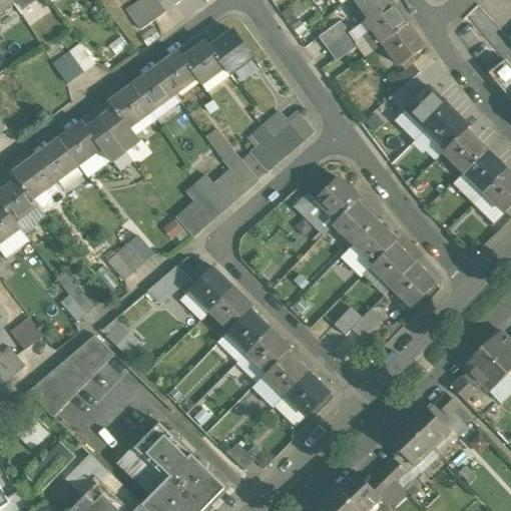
[(0,0),(0,10),(12,2),(10,0),(0,0)]
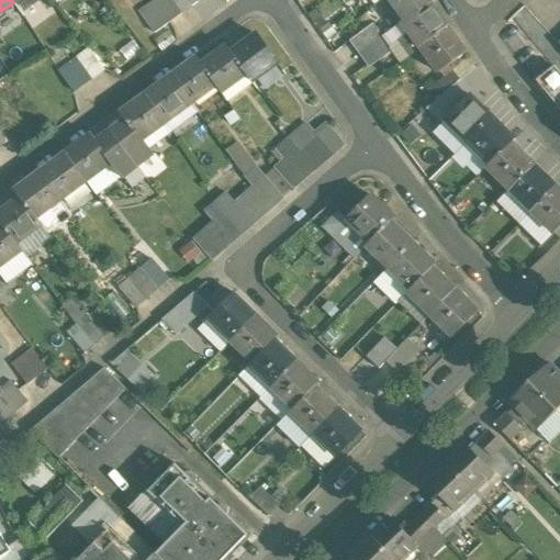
[(152,0),(136,11),(153,32),(180,12),(171,0),(152,0)]
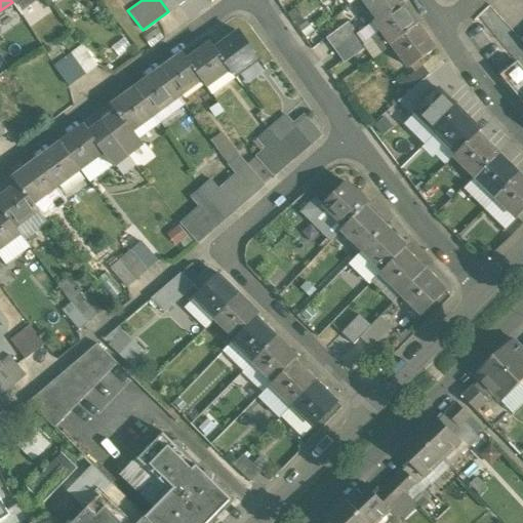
[(177,5),(173,0),(160,0),(168,11),(177,5)]
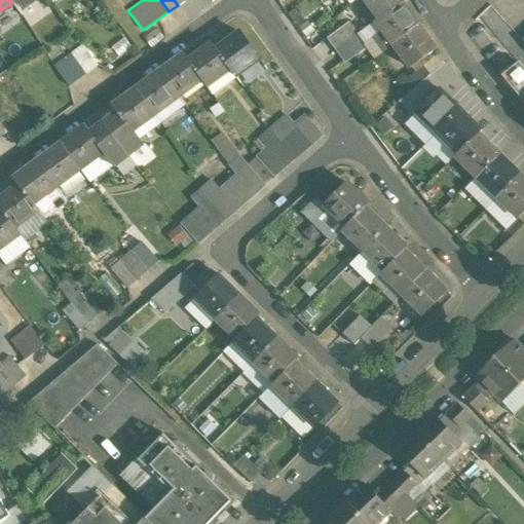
[(362,0),(376,19),(401,1),(403,0),(362,0)]
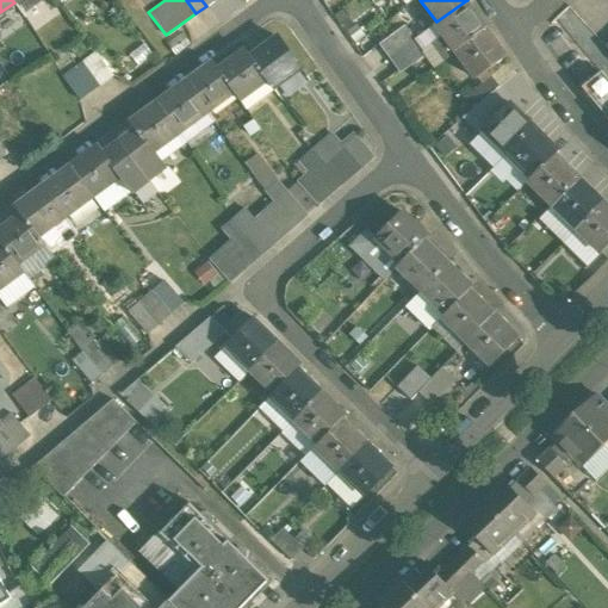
[(436,22),(434,24),(441,35),(453,50),(484,28),(465,1),(436,22)]
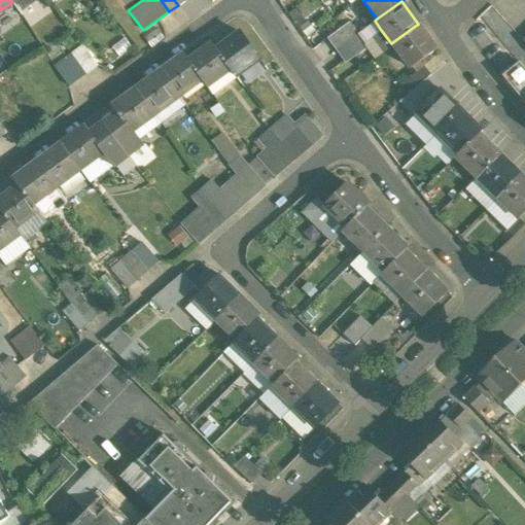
[(524,69),(524,44),(519,38),(488,4),(478,15),(517,61),(524,69)]
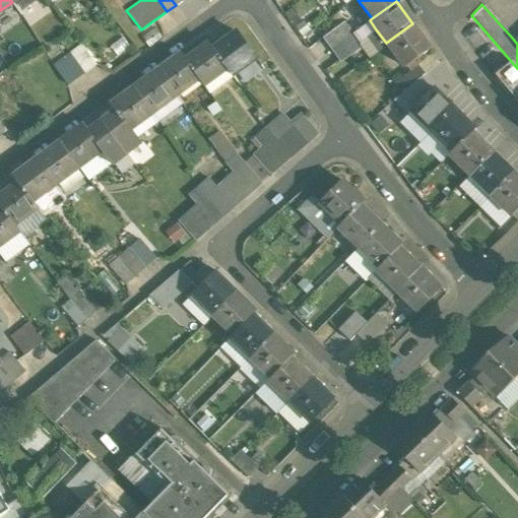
[(369,19),(352,33),(361,42),(368,36),(368,35),(376,29),(370,20),(369,19)]
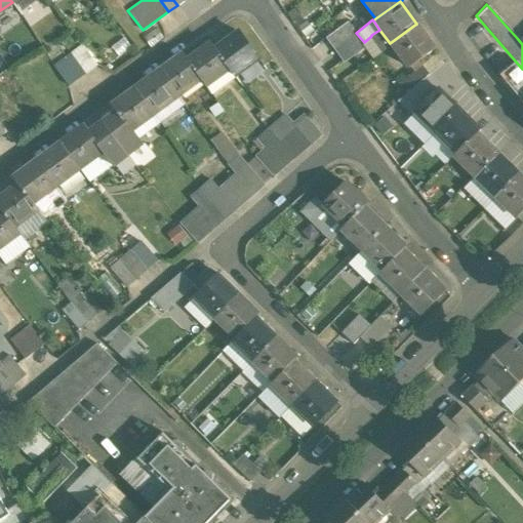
[(333,49),(356,33),(346,21),(325,37),(333,49)]
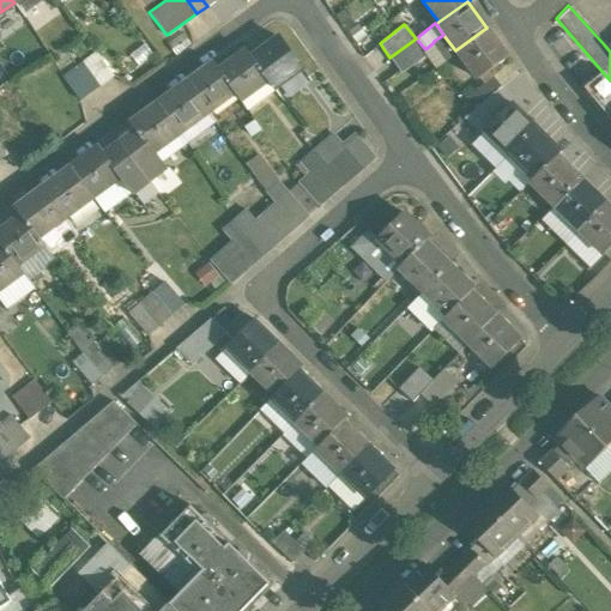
[(487,28),(455,50),(455,52),(475,79),(507,55),(487,28)]
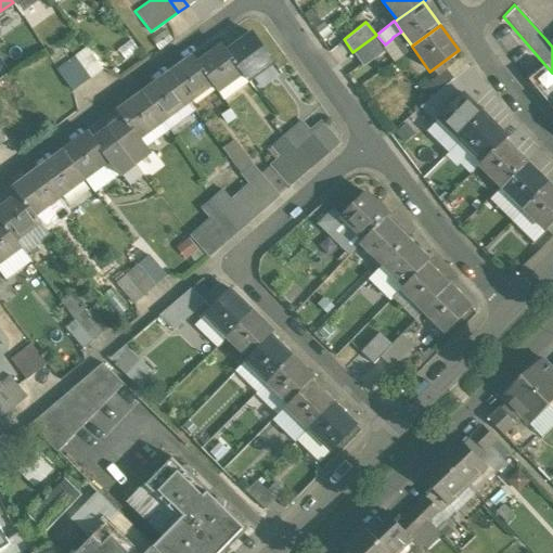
[(401,31),(393,37),(393,38),(403,52),(412,47),(412,46),(401,31)]
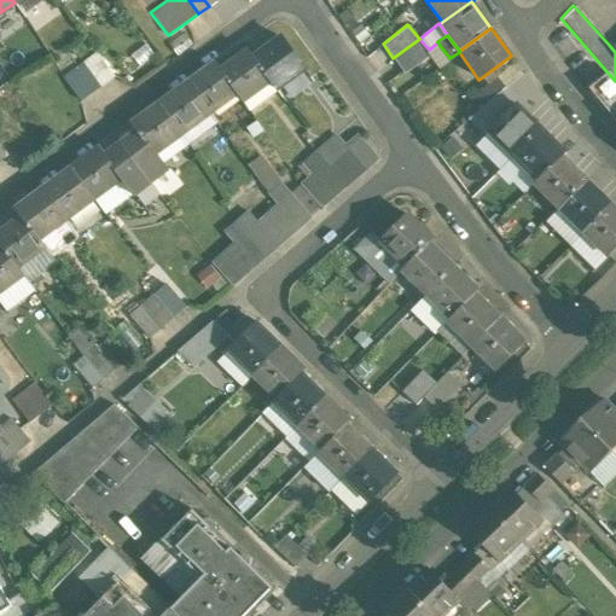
[(279,38),(253,57),(271,81),(275,88),(303,68),(279,38)]
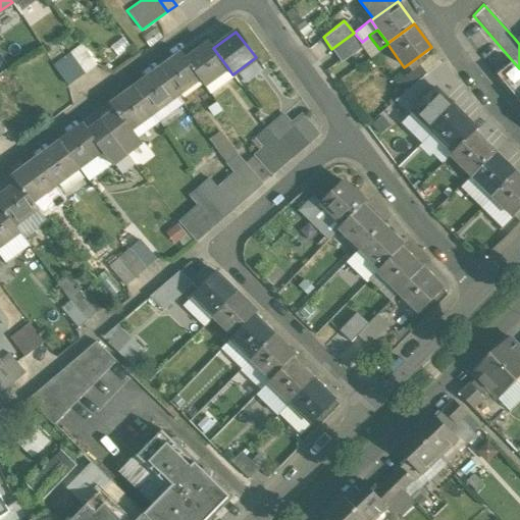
[(354,33),(331,49),(340,60),(362,44),(354,33)]
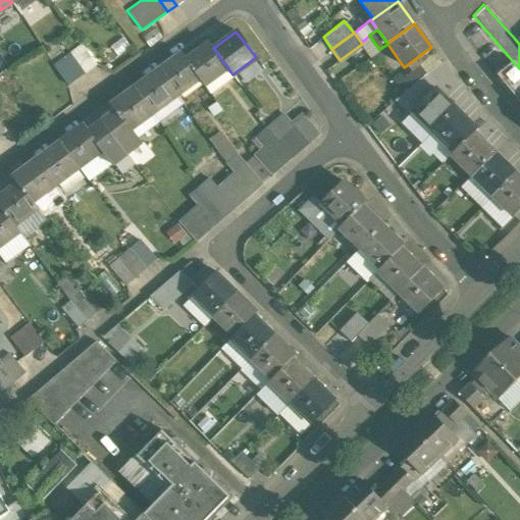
[(208,41),(185,58),(200,79),(205,86),(228,68),(213,48),(208,41)]
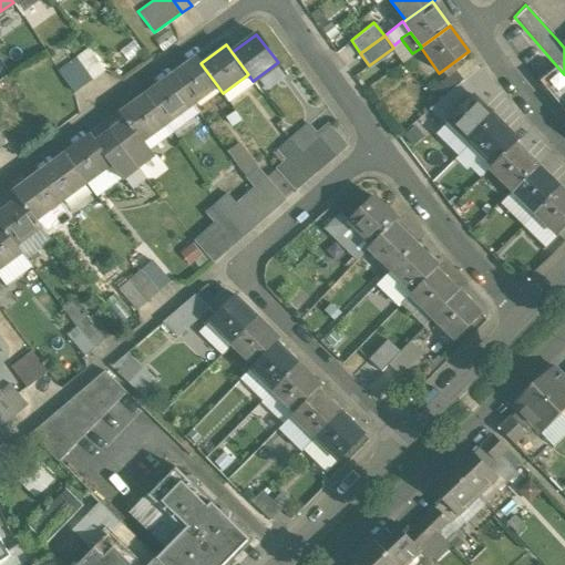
[(103,70),(86,48),(76,54),(93,76),(103,70)]
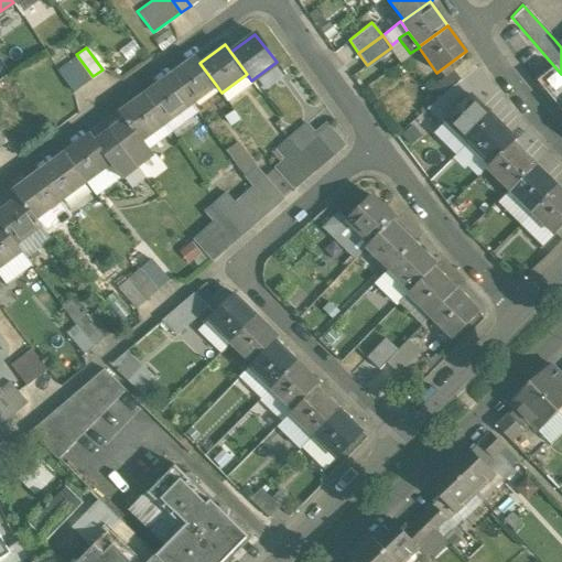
[(93,76),(76,54),(66,62),(83,84),(93,76)]
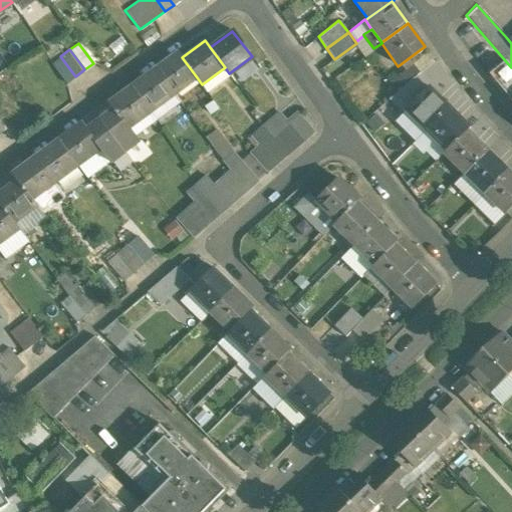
[(177,51),(154,68),(173,94),(197,77),(182,57),(177,51)]
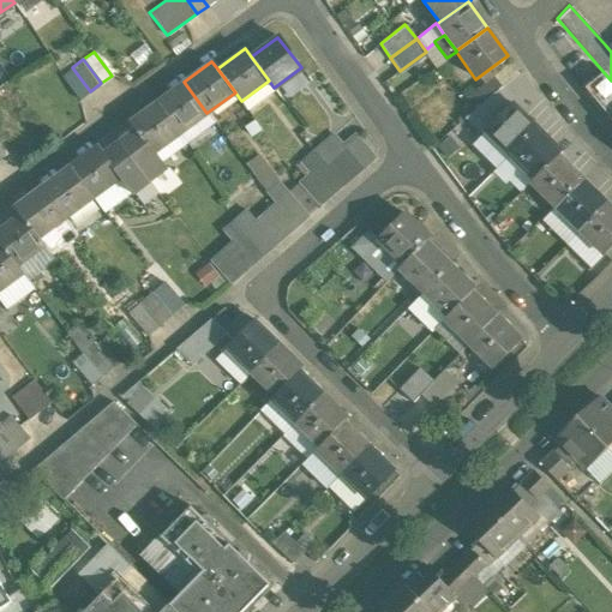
[(90,91),(72,67),(60,76),(79,100),(90,91)]
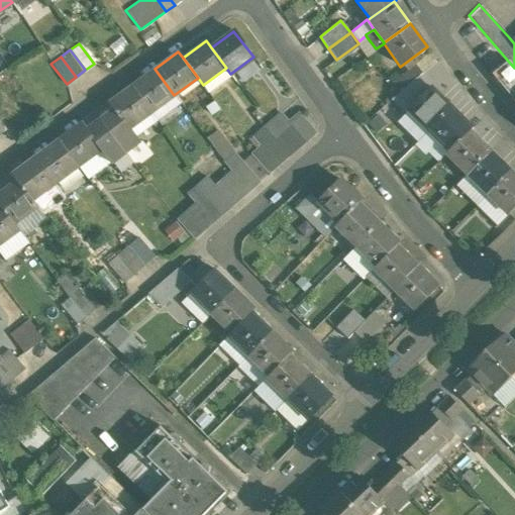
[(514,68),(507,60),(491,73),(514,101),(514,100),(514,68)]
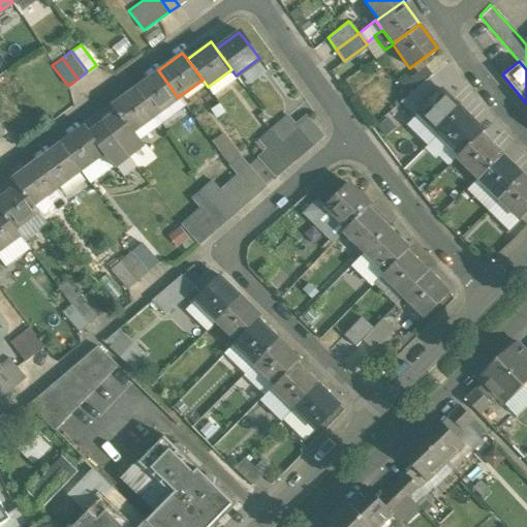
[(178,97),(158,70),(135,87),(156,114),(178,97)]
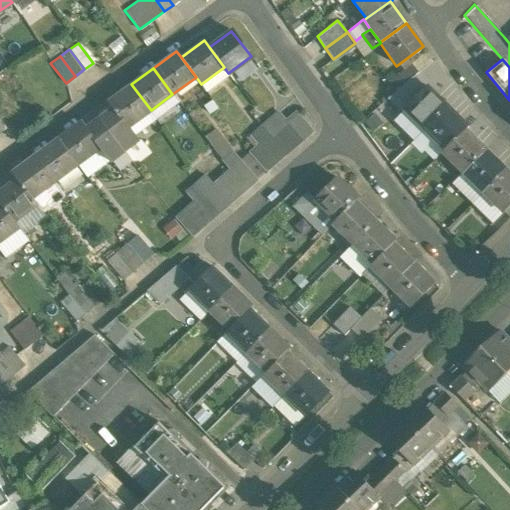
[(131,84),(107,101),(112,108),(127,128),(129,127),(151,110),(131,84)]
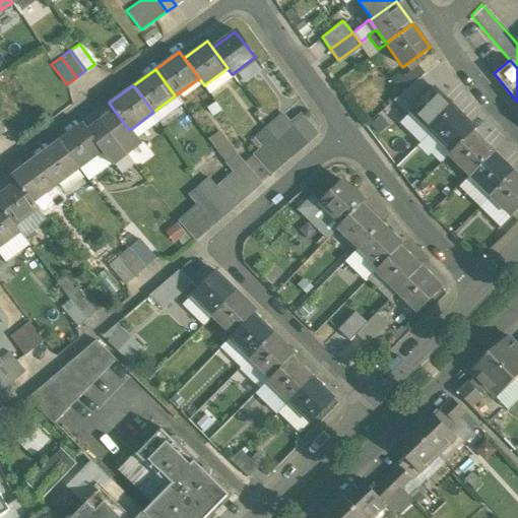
[(431,87),(408,111),(431,132),(453,109),(431,87)]
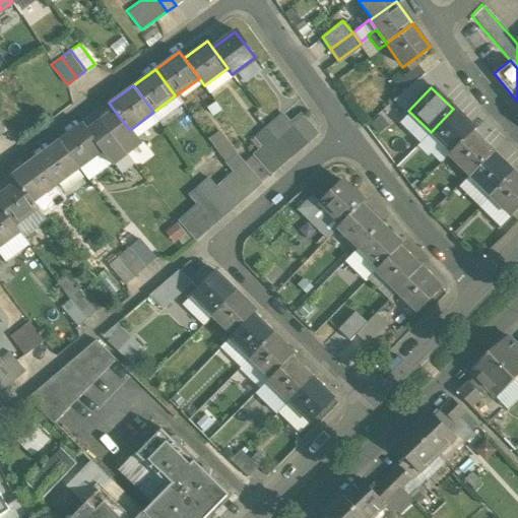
[(453,109),(431,132),(450,150),(469,131),(472,127),(453,109)]
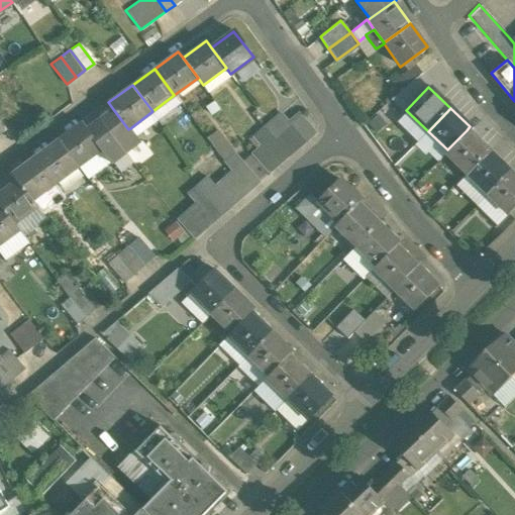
[(113,109),(100,118),(125,151),(139,140),(130,128),(128,129),(113,109)]
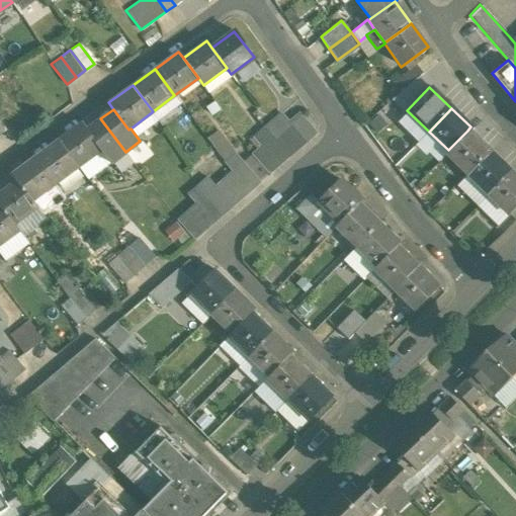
[(279,113),(263,127),(270,137),(280,130),(287,122),(279,113)]
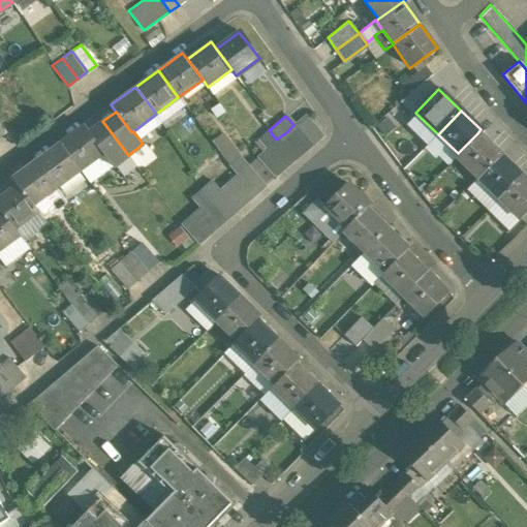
[(306,116),(296,124),(311,142),(321,133),(306,116)]
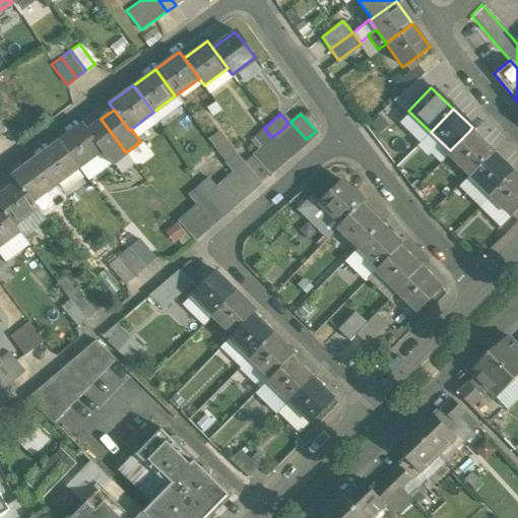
[(101,119),(87,129),(103,149),(102,150),(111,163),(126,152),(101,119)]
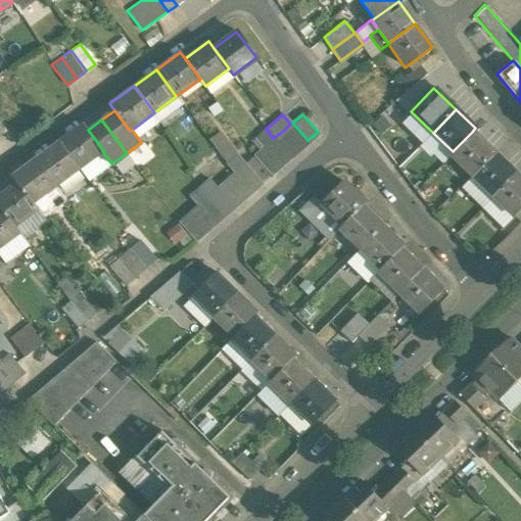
[(308,140),(292,123),(290,124),(283,131),(298,148),(308,140)]
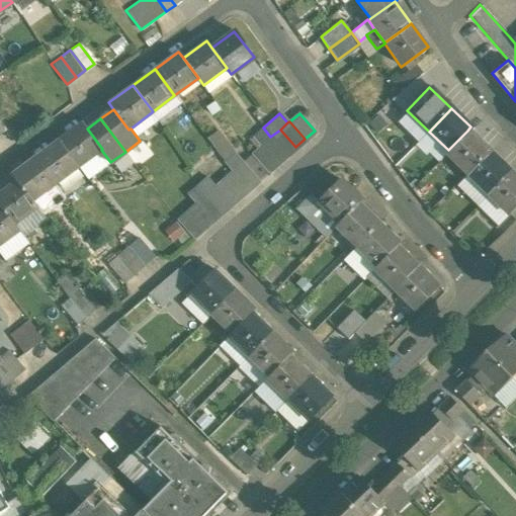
[(82,122),(57,141),(78,167),(101,150),(102,149),(87,129),(82,122)]
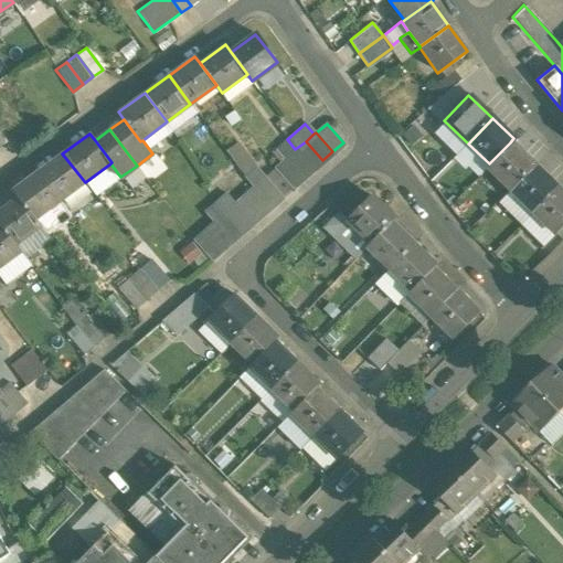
[(287,139),(275,150),(284,160),(285,158),(295,149),(287,139)]
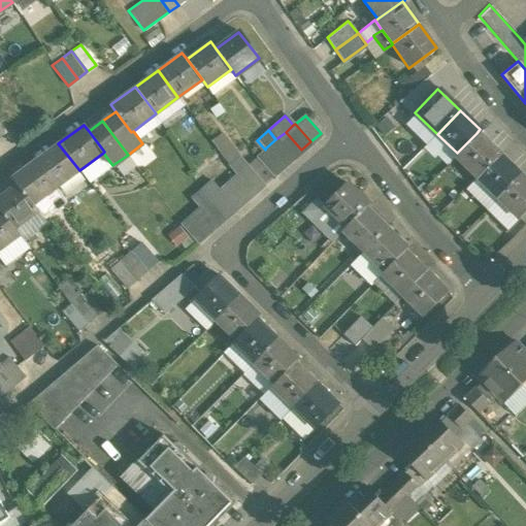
[(209,139),(228,164),(239,155),(221,131),(209,139)]
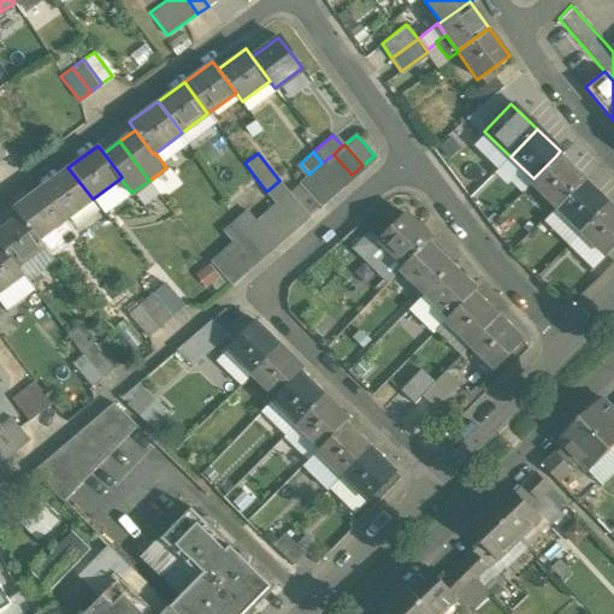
[(334,154),(322,163),(341,184),(352,175),(334,154)]
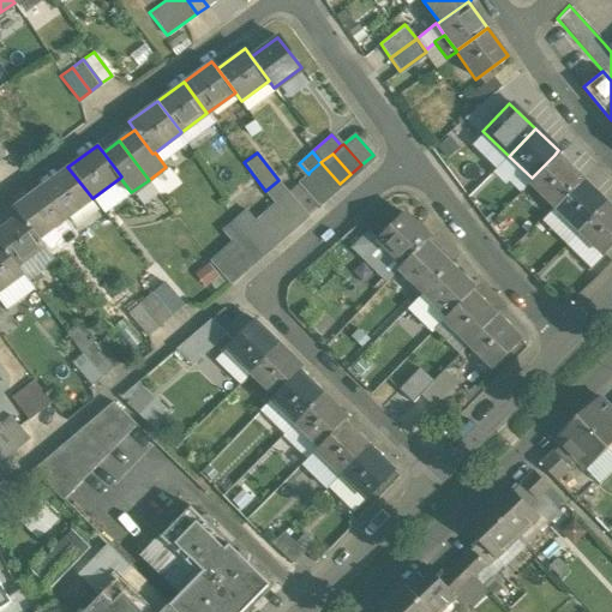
[(532,178),(529,181),(553,205),(579,178),(555,155),(532,178)]
